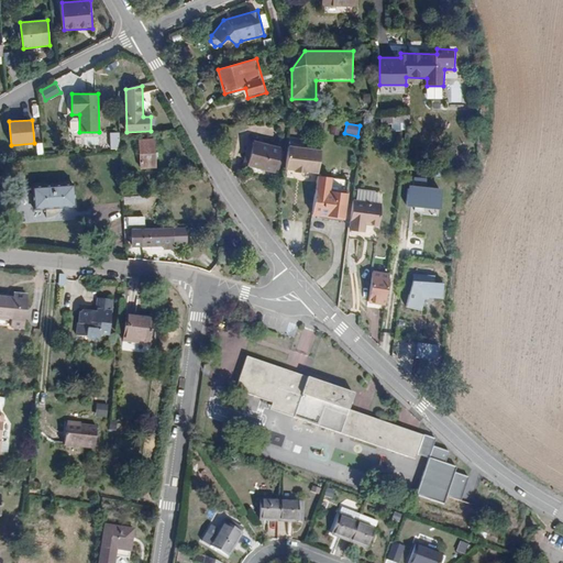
[(155,139),(139,140),(140,169),(156,168),(155,139)]
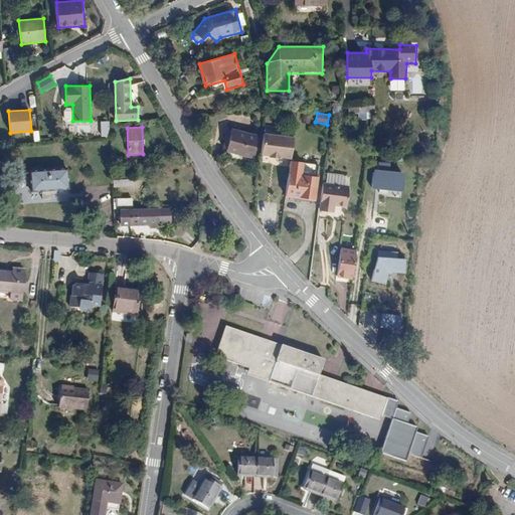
[(260,135),(232,129),(232,131),(227,149),(227,151),(254,158),(260,135)]
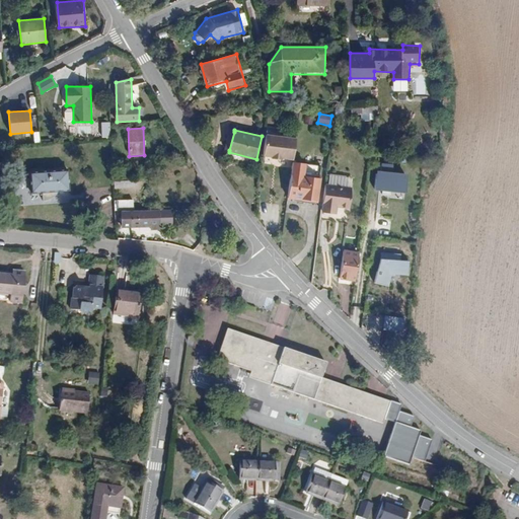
[(224,149),(229,150),(234,132),(228,131),(224,149)]
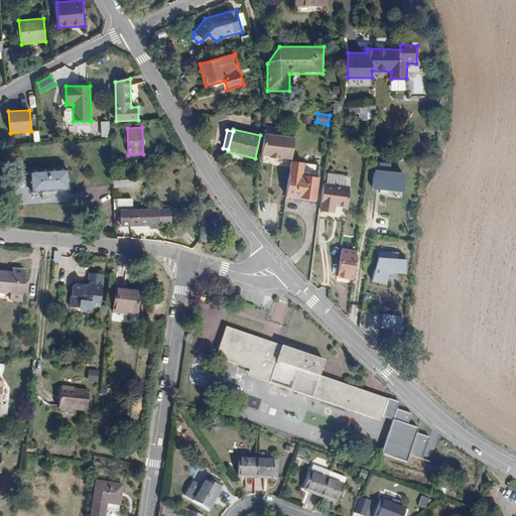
[(295,137),(265,133),(262,155),(292,159),(295,137)]
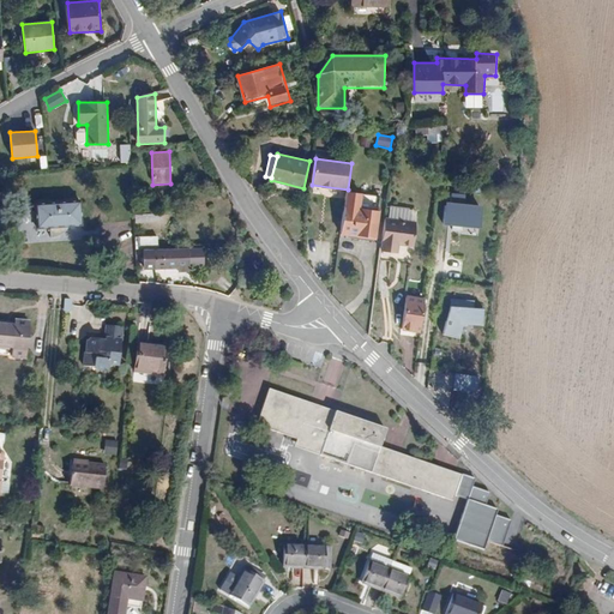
[(363,194),(348,192),(342,235),(377,240),(380,211),(362,209),(363,194)]
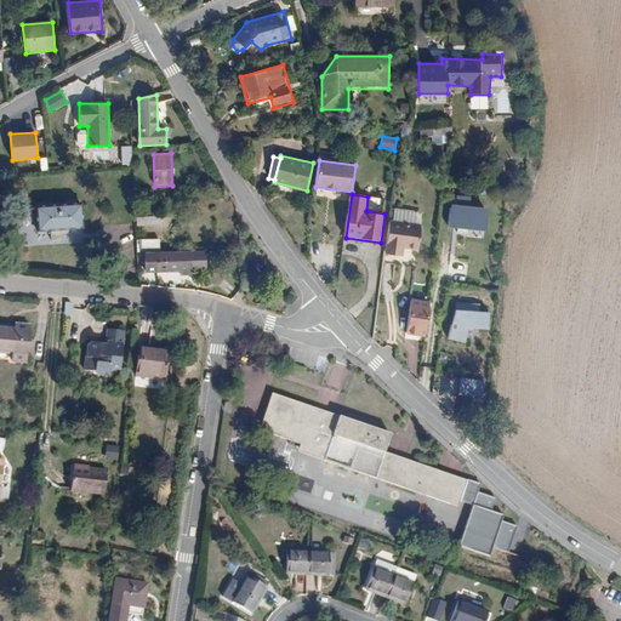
[(158,208),(158,195),(149,195),(149,203),(144,203),(144,209),(158,208)]
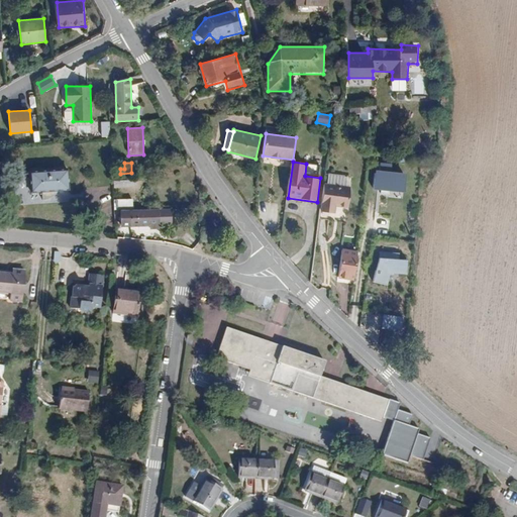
[(381,163),(380,171),(392,172),(393,164),(381,163)]
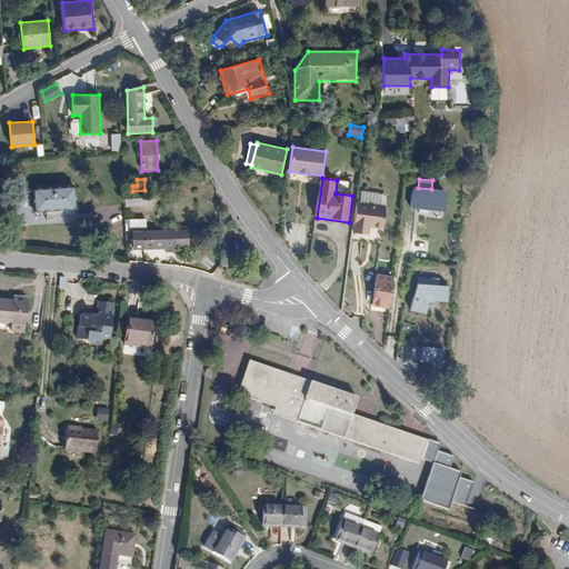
[(418,188),(413,187),(410,208),(447,212),(449,191),(431,189),(418,188)]
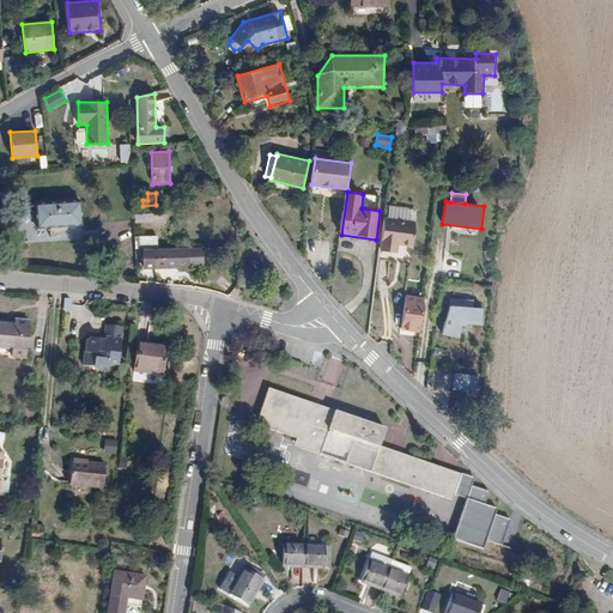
[(80,202),(36,204),(37,228),(52,226),(52,234),(70,234),(70,226),(82,225),(80,202)]
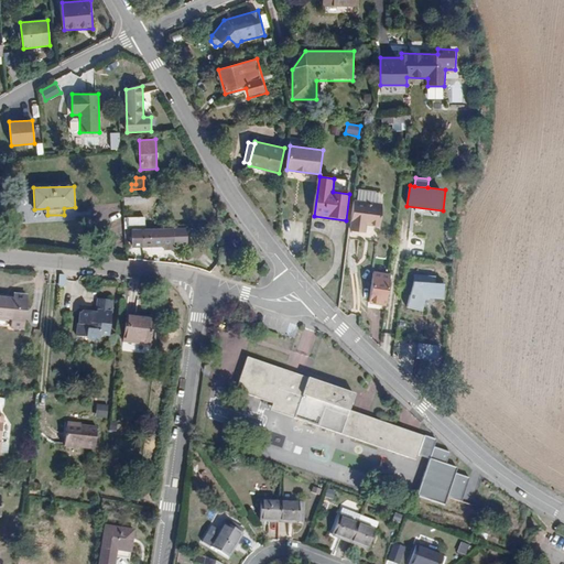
[(383,205),(355,201),(350,229),(366,231),(367,226),(380,227),(383,205)]
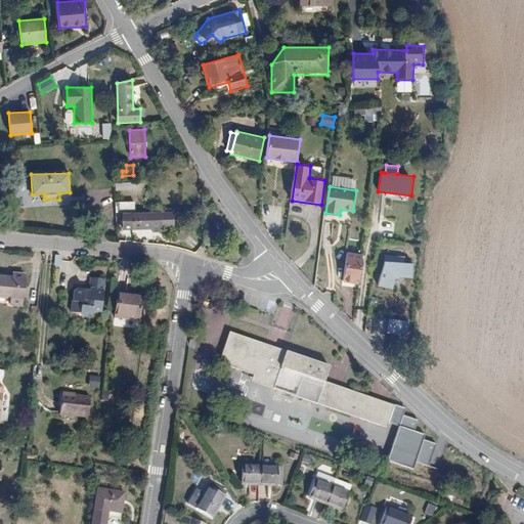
[(134,200),(119,201),(120,210),(135,209),(134,200)]
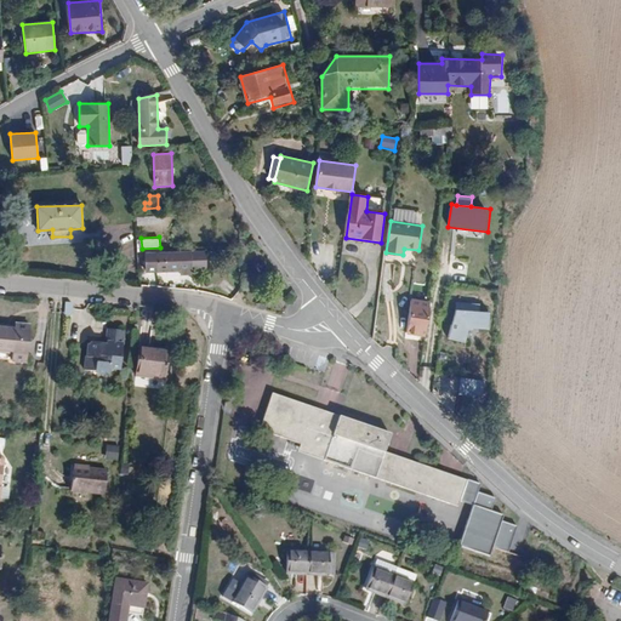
[(125,240),(125,268),(137,268),(136,240),(125,240)]
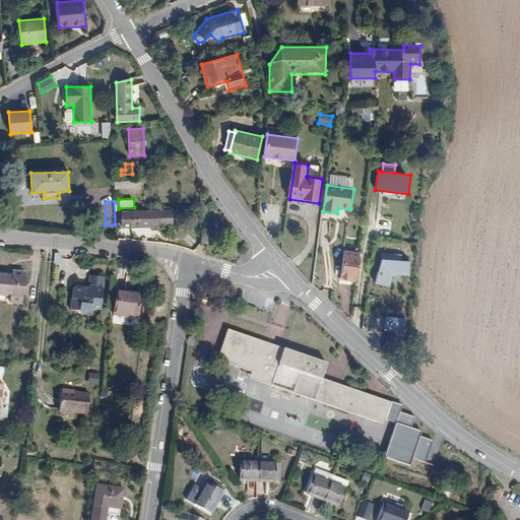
[(122,212),(122,228),(173,225),(173,210),(122,212)]
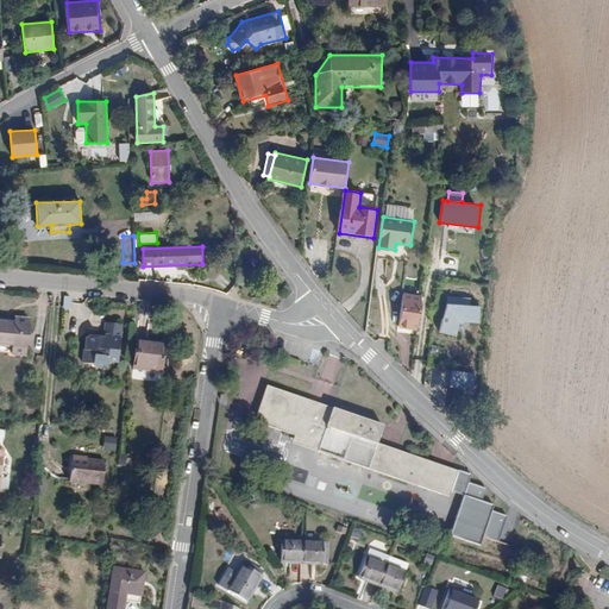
[(422,296),(403,294),(399,328),(418,331),(422,296)]
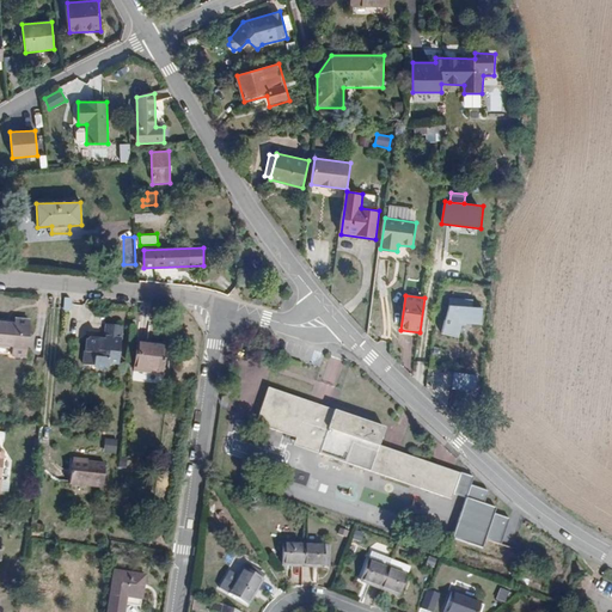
[(483,308),(450,305),(441,334),(459,338),(463,324),(482,325),(483,308)]
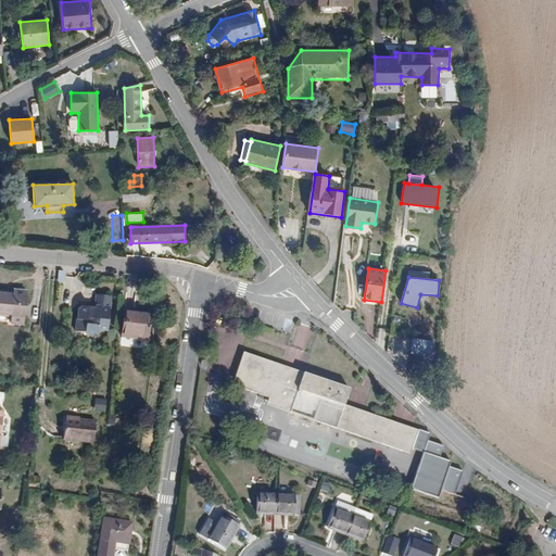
[(24,325),(27,289),(14,288),(13,293),(0,291),(0,314),(11,316),(10,324),(24,325)]
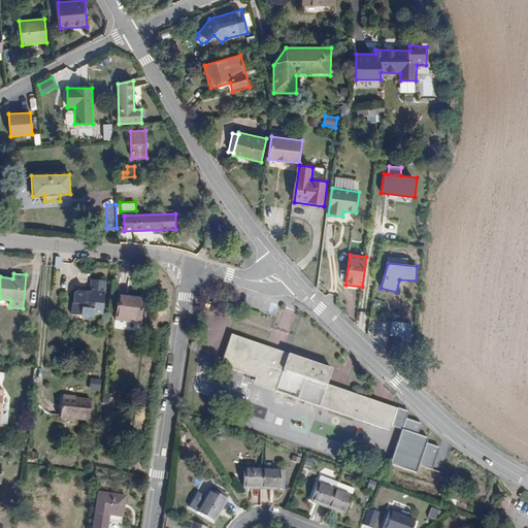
[(103,316),(106,281),(91,278),(90,289),(74,287),(73,302),(71,314),(83,315),(81,318),(94,320),(95,315),(103,316)]
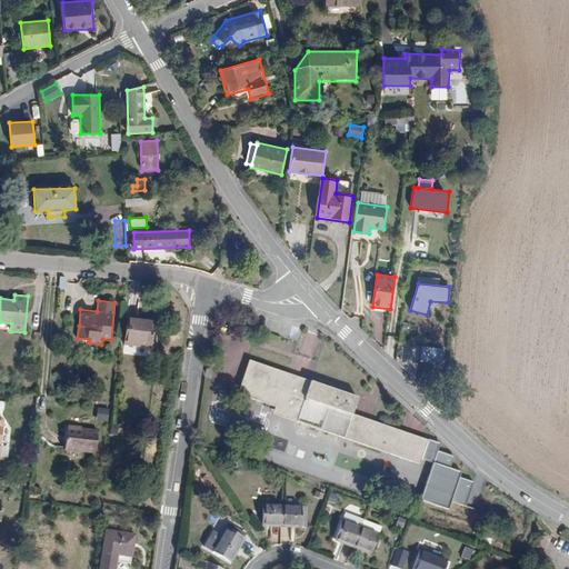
[(156,320),(129,318),(126,345),(152,347),(156,320)]
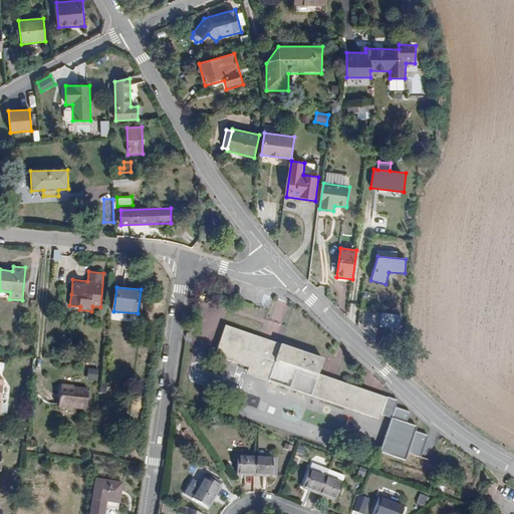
[(400,315),(381,312),(379,326),(398,329),(400,315)]
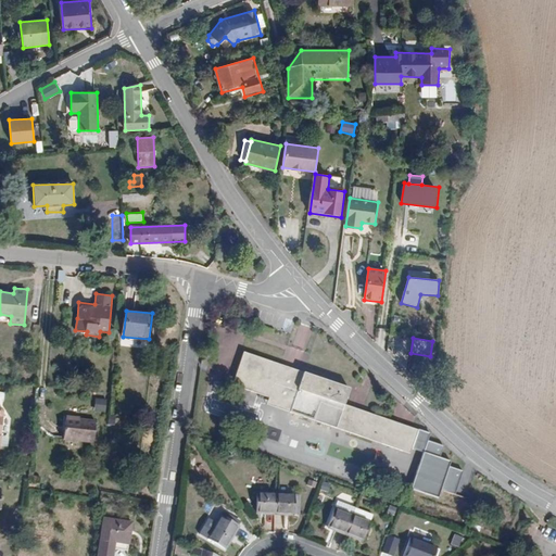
[(269,396),(266,405),(290,413),(337,428),(412,453),(413,450),(424,453),(412,489),(439,497),(441,490),(455,495),(463,471),(450,467),(452,460),(440,457),(444,446),(428,441),(430,433),(345,405),(352,387),(305,371),(243,351),(232,384),(269,396)]
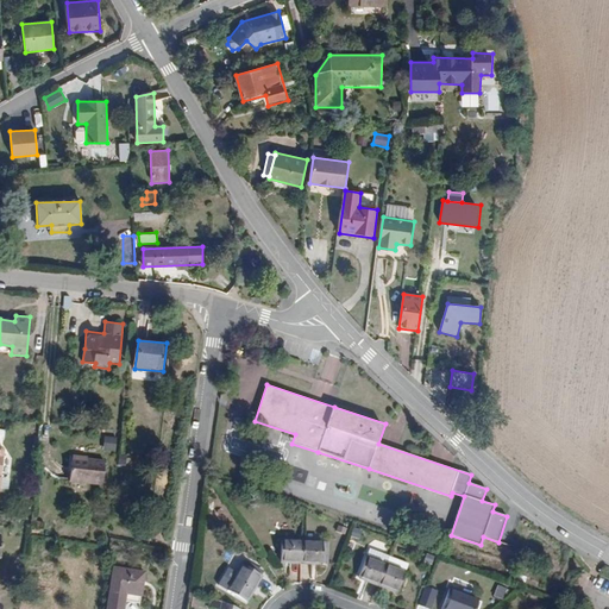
[(106,459),(73,454),(69,481),(102,485),(106,459)]
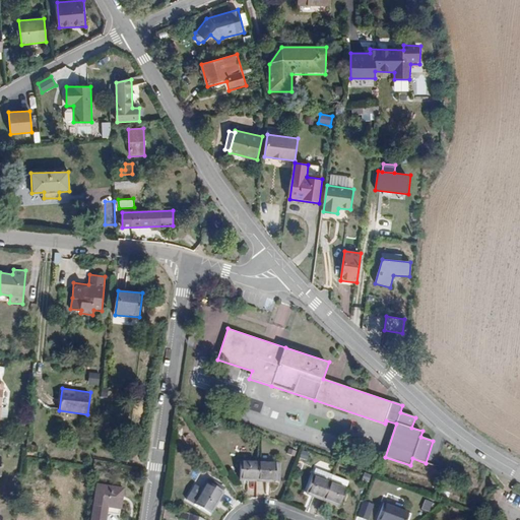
[(186,441),(176,439),(175,448),(185,450),(186,441)]
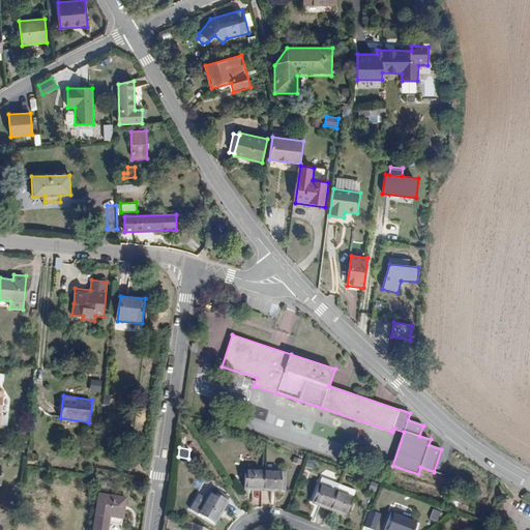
[(244,490),(264,491),(265,471),(245,470),(244,490)]
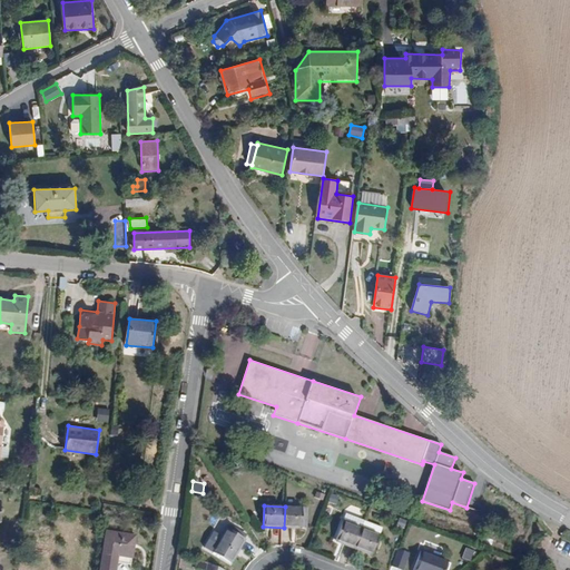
[(304,507),(285,507),(284,528),(303,528),(303,527),(304,507)]
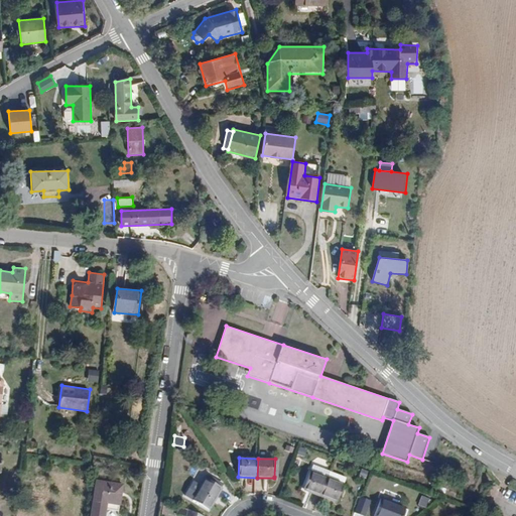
[(301,489),(323,497),(331,477),(309,469),(301,489)]
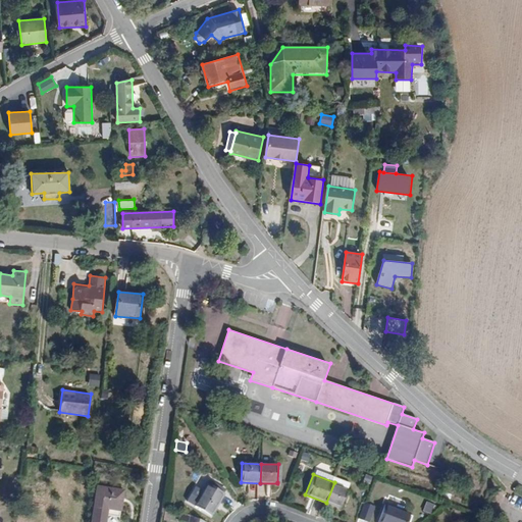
[(208,484),(225,492),(226,489),(210,480),(208,484)]
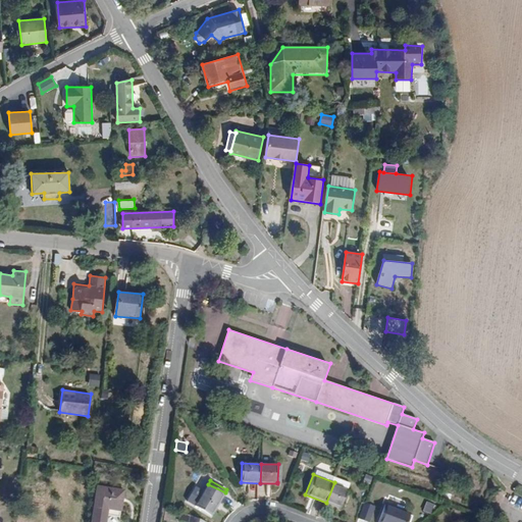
[(350,488),(334,482),(326,503),(343,508),(350,488)]
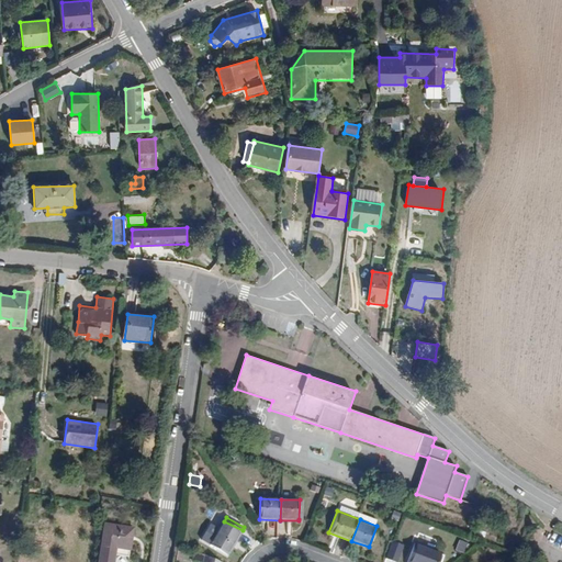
[(220,528),(211,543),(229,554),(243,530),(224,521),(223,520),(220,528)]
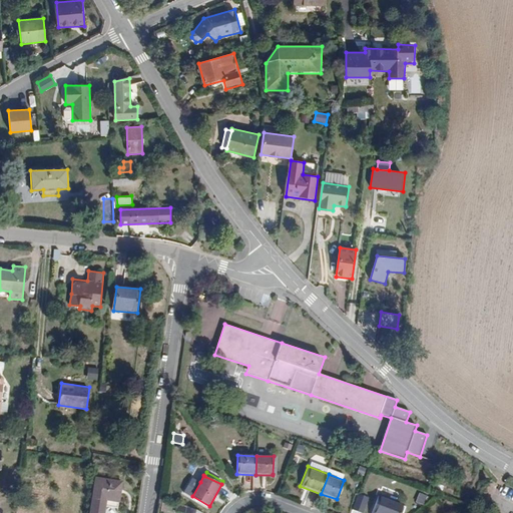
[(122,481),(95,477),(89,512),(104,512),(106,506),(118,508),(122,481)]
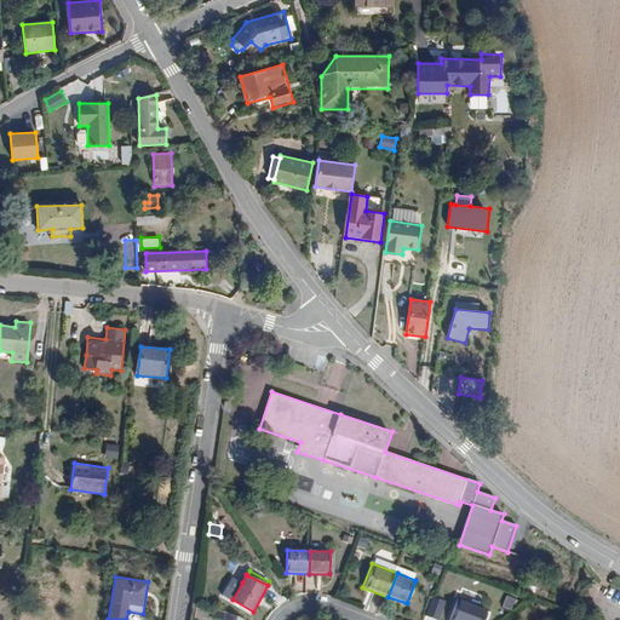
[(233,600),(242,583),(231,577),(222,595),(233,600)]
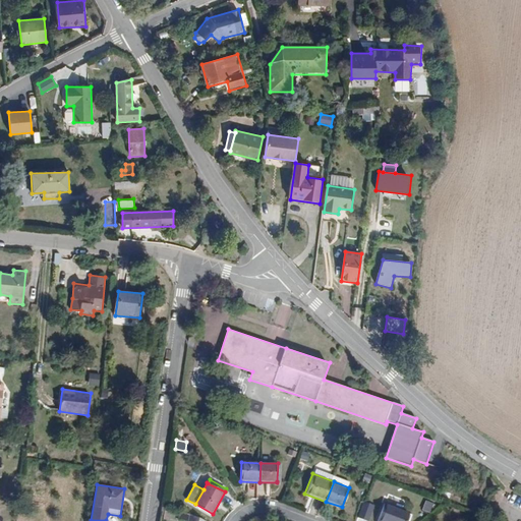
[(368,520),(375,505),(363,501),(357,517),(368,520)]
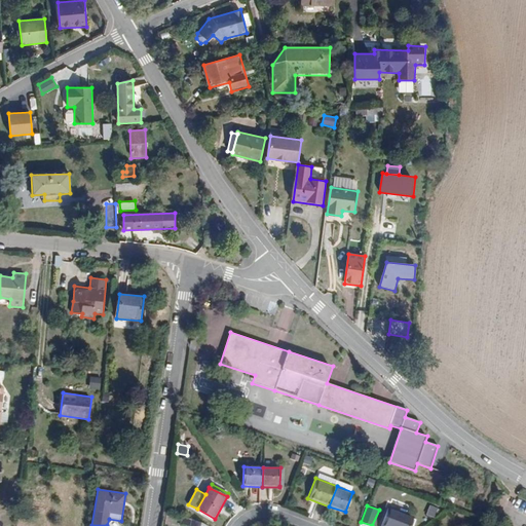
[(434,518),(436,506),(426,505),(424,516),(434,518)]
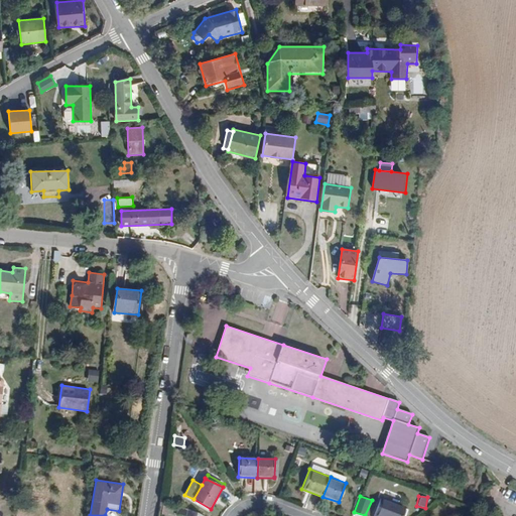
[(405,515),(409,509),(381,498),(373,515),(405,515)]
